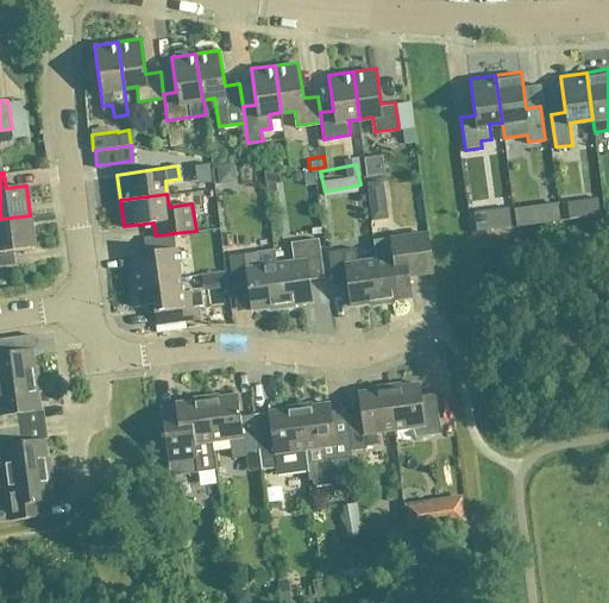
[(30,215),(0,219),(0,264),(16,262),(14,247),(33,245),(30,215)]
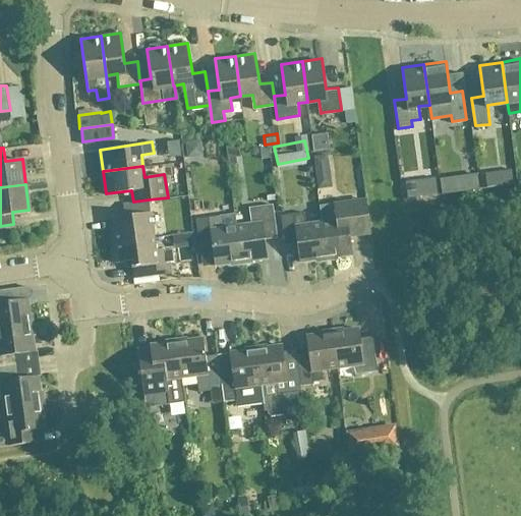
[(321,219),(326,255),(353,251),(350,233),(370,230),(366,196),(334,202),(336,217),(321,219)]
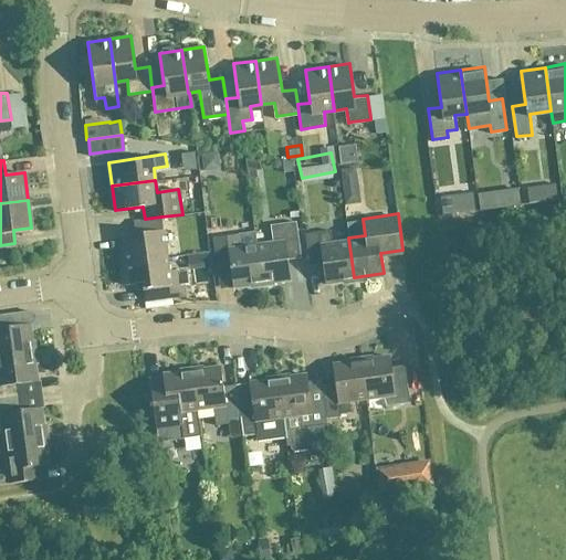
[(119,241),(123,263),(167,256),(161,217),(145,219),(134,221),(136,239),(119,241)]
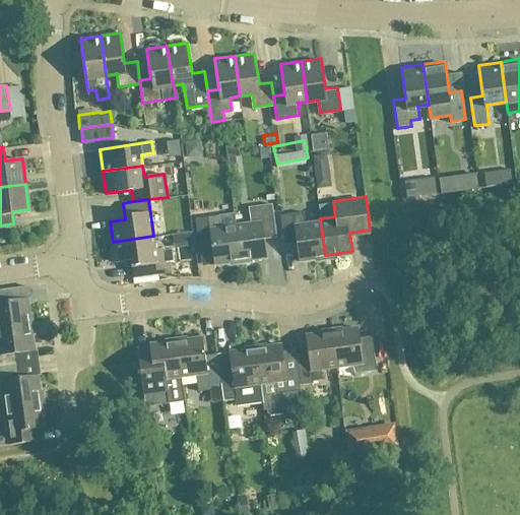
[(236,222),(240,258),(267,254),(264,237),(277,235),(272,201),(249,205),(251,220),(236,222)]
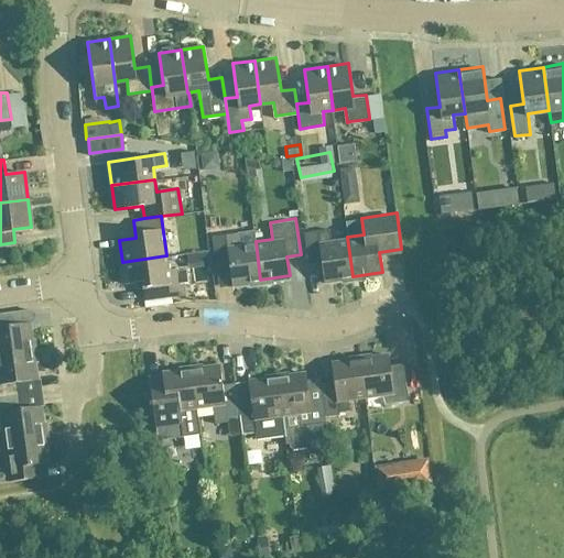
[(325,281),(353,276),(347,237),(331,239),(329,227),(304,230),(308,262),(322,260),(325,281)]
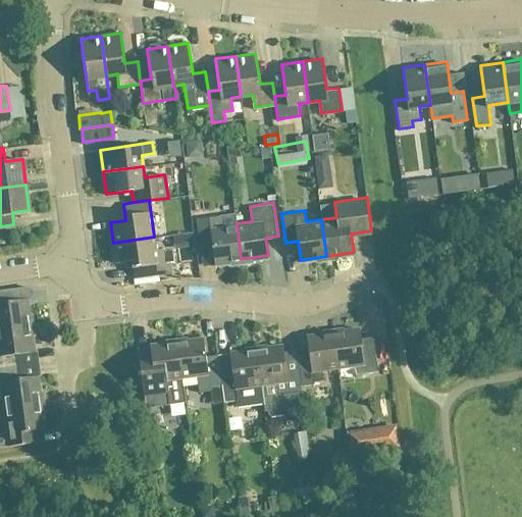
[(241,259),(237,223),(220,225),(218,213),(197,216),(201,246),(213,244),(215,263),(241,259)]
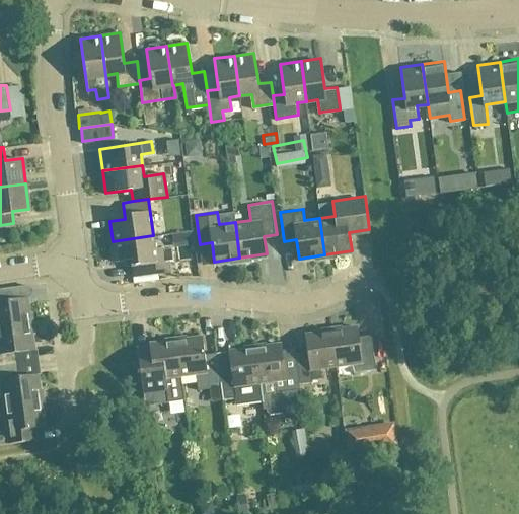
[(166,246),(155,247),(153,235),(113,241),(116,260),(131,258),(133,276),(169,271),(166,246)]
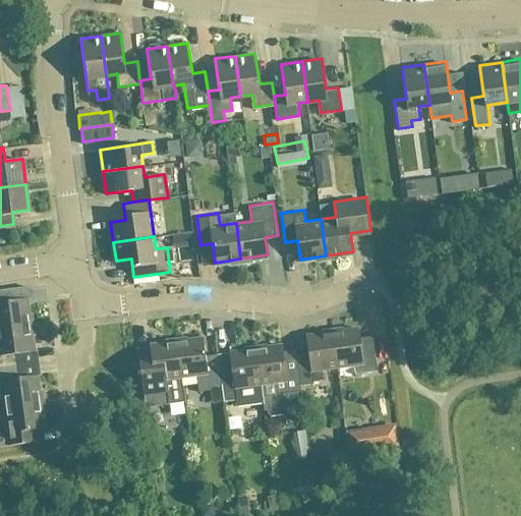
[(0,327),(30,324),(26,297),(14,299),(13,286),(0,287),(0,327)]
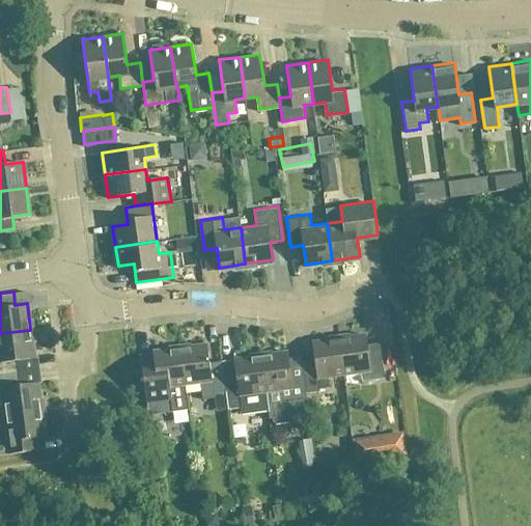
[(30,330),(0,333),(0,374),(18,371),(16,359),(34,356),(30,330)]
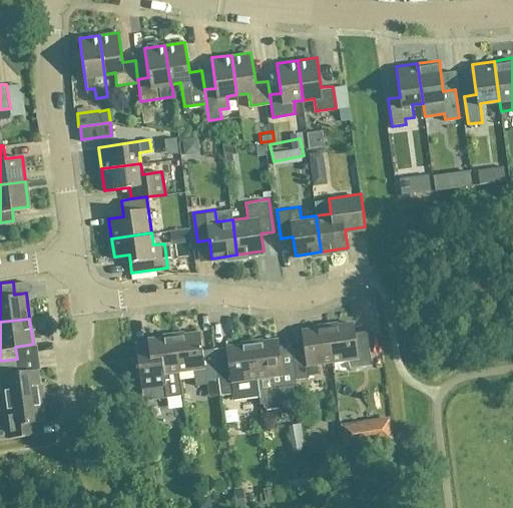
[(352,322),(328,326),(333,361),(348,359),(350,367),(372,364),(367,330),(354,332),(352,322)]
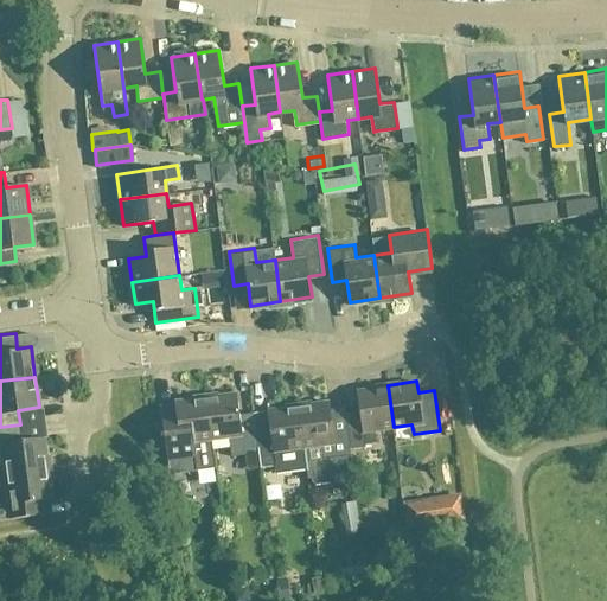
[(394,427),(388,385),(357,390),(359,410),(345,411),(344,411),(345,419),(349,447),(365,445),(364,440),(377,439),(375,429),(394,427)]
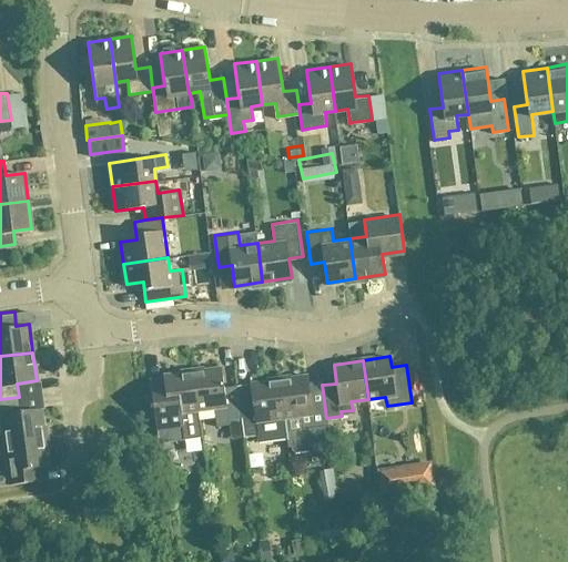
[(229,423),(229,419),(241,417),(239,404),(236,385),(222,386),(220,367),(192,370),(198,409),(199,409),(214,407),(216,425),(229,423)]
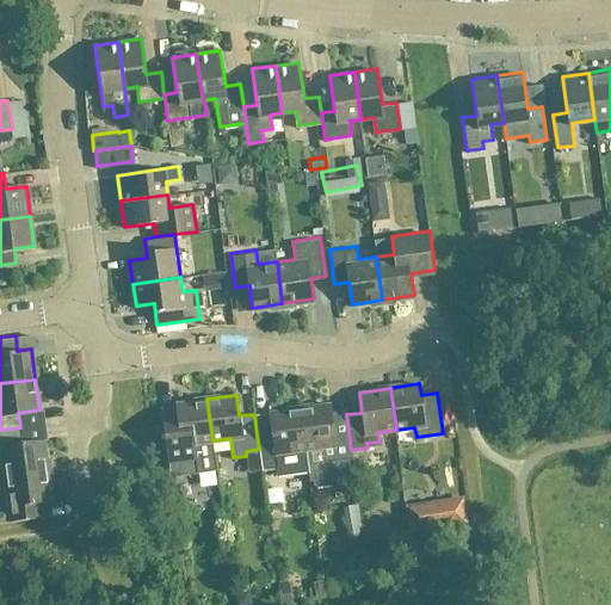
[(213,440),(207,399),(176,403),(179,425),(165,426),(172,475),(217,469),(214,440),(213,440)]
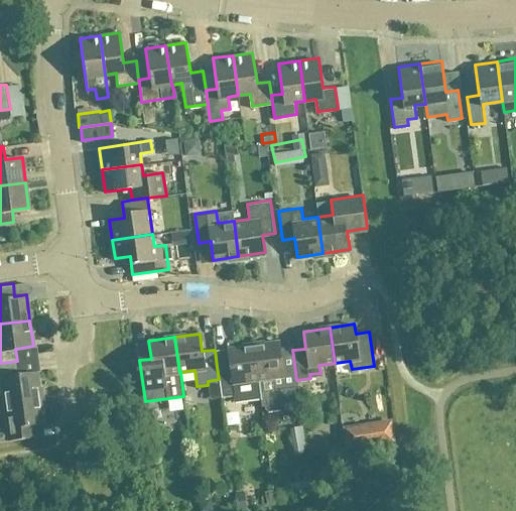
[(281,403),(299,400),(296,380),(293,356),(292,350),(293,350),(292,345),(280,346),(279,340),(253,343),(260,396),(259,397),(260,403),(263,403),(263,407),(266,409),(279,407),(281,405),(281,403)]
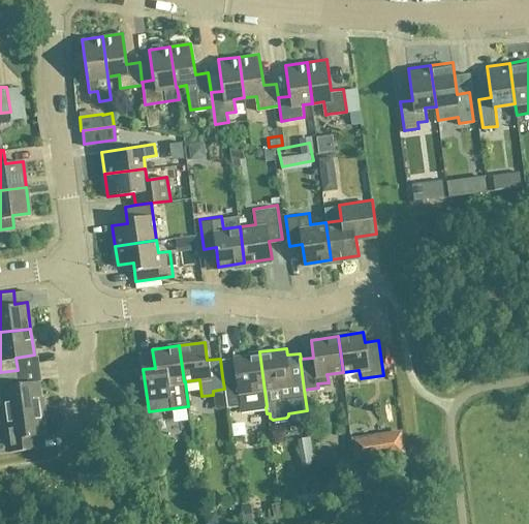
[(222,376),(224,389),(226,406),(240,405),(240,410),(266,407),(267,406),(259,351),(232,356),(236,374),(222,376)]
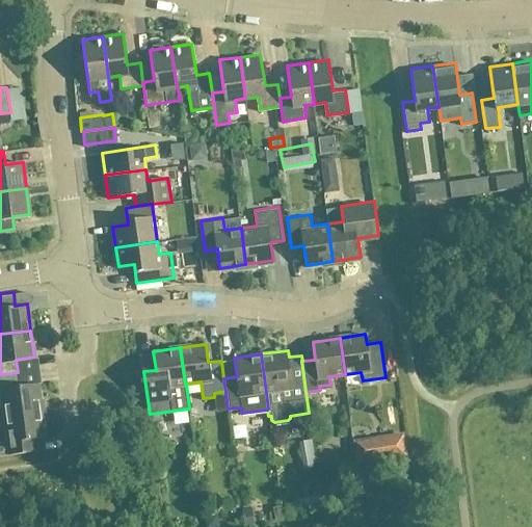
[(0,398),(2,398),(4,414),(41,410),(37,383),(19,385),(18,372),(0,374),(0,398)]
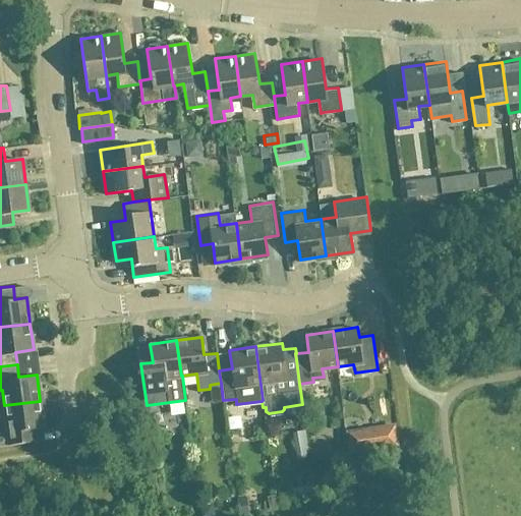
[(381,394),(382,416),(392,415),(391,393),(381,394)]
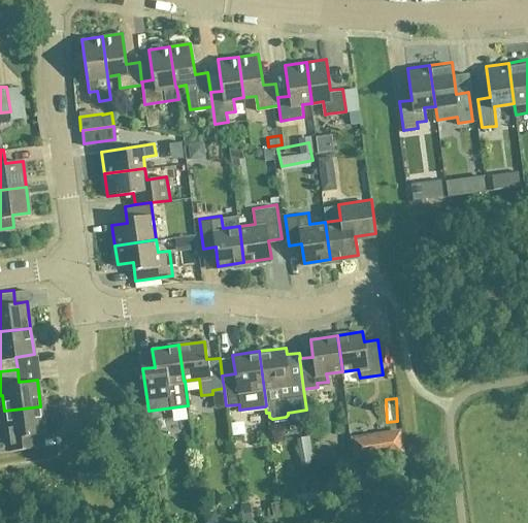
[(0,411),(0,450),(27,447),(25,433),(44,431),(40,406),(4,411),(0,411)]
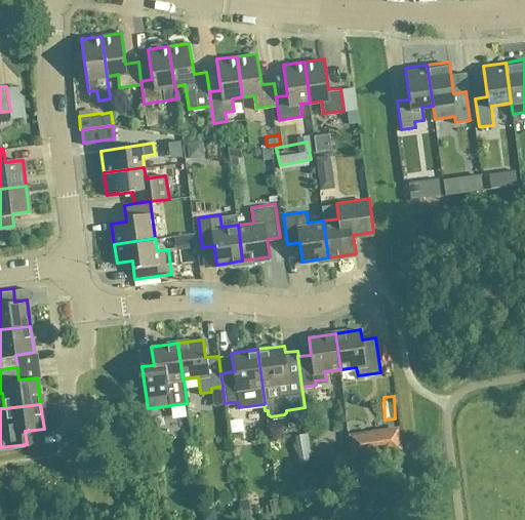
[(397,427),(365,432),(368,452),(401,447),(397,427)]
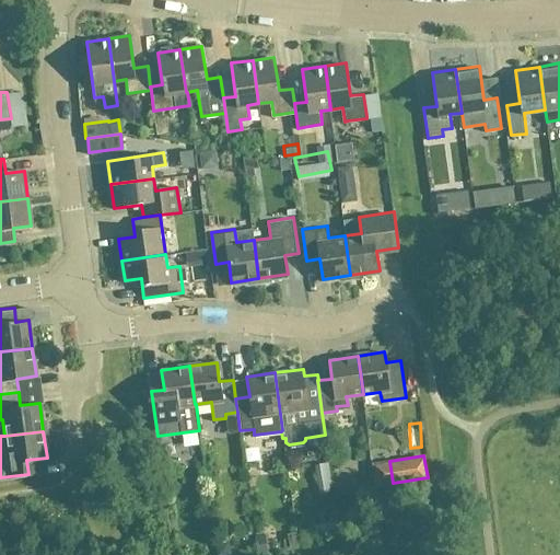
[(228,539),(213,541),(214,554),(221,554),(230,554),(228,539)]
